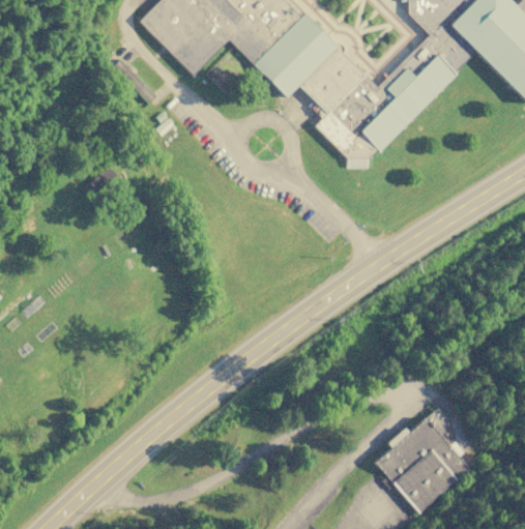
[(141,20),(161,0),(524,0),(524,101),(476,51),(457,72),(459,76),(382,152),(379,149),(370,159),(370,169),(348,167),(348,158),(315,126),(328,115),(299,86),(287,98),(230,39),(195,74),(141,20)]
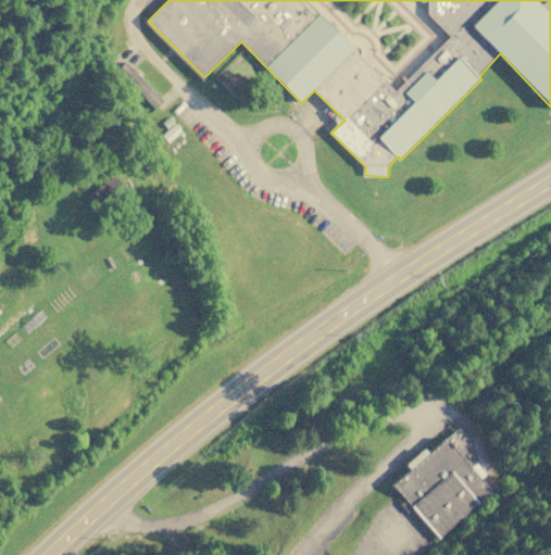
[(128,60),(167,100),(159,109),(120,68),(128,60)]
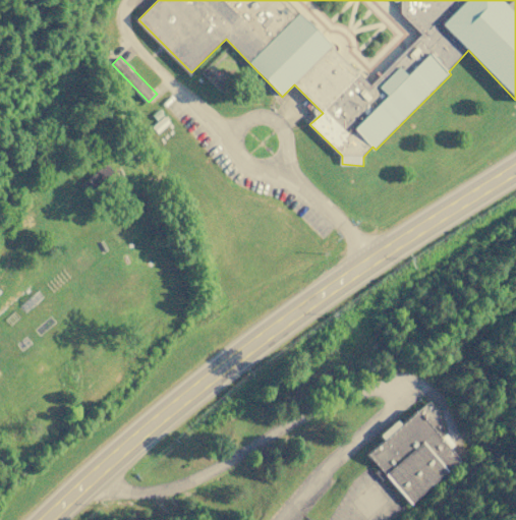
[(122,104),(128,99),(125,94),(118,100),(122,104)]
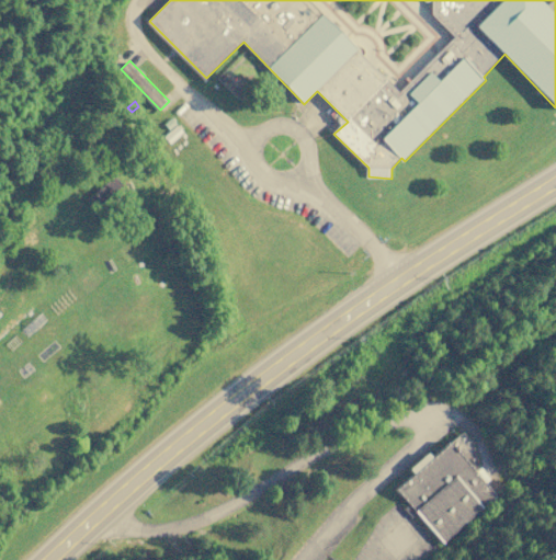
[(150,118),(156,113),(150,106),(145,112),(150,118)]
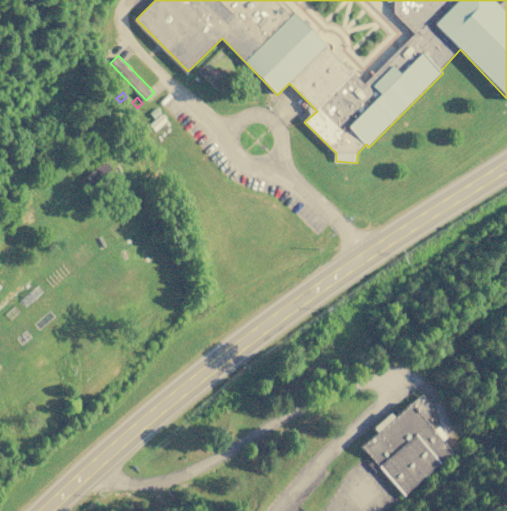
[(164,115),(169,121),(158,132),(152,126),(164,115)]
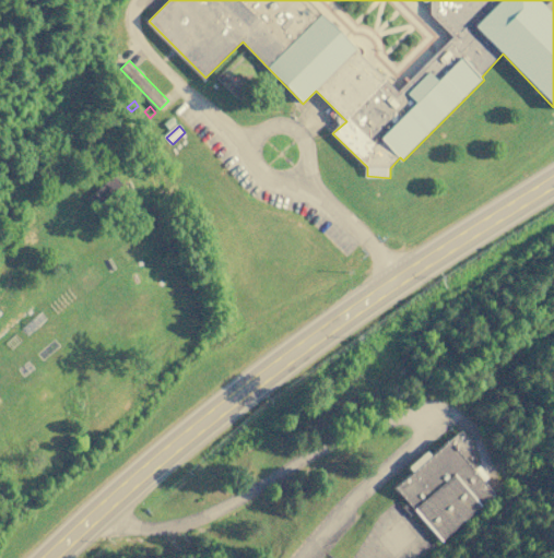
[(97,209),(124,185),(116,176),(89,200),(97,209)]
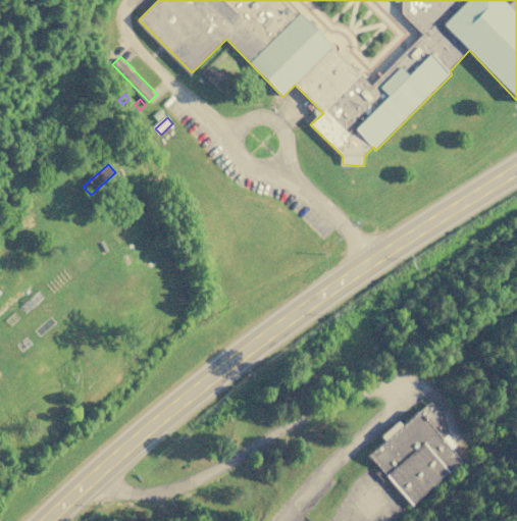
[(432,399),(443,411),(448,432),(457,444),(452,449),(462,461),(414,503),(371,454),(386,439),(381,434),(400,419),(405,424),(432,399)]
